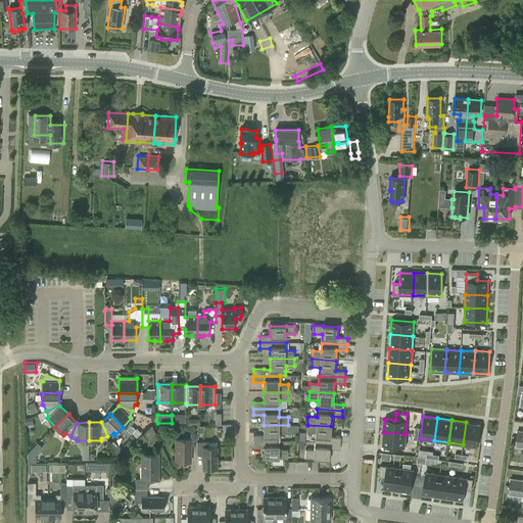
[(466,422),(463,444),(477,446),(480,424),(466,422)]
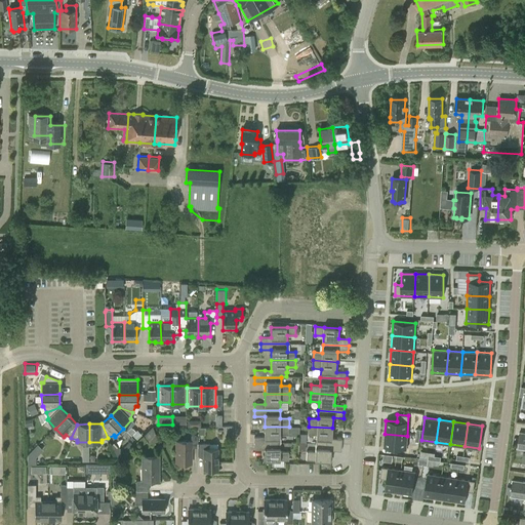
[(254,437),(254,443),(280,443),(280,435),(289,435),(289,427),(265,427),(265,437),(254,437)]
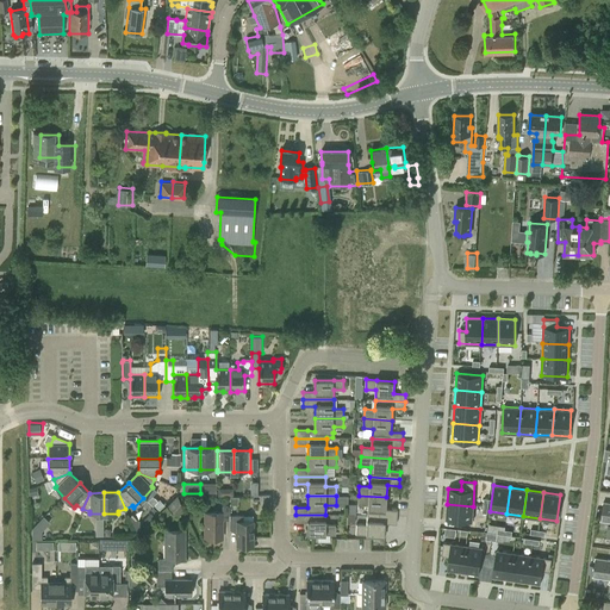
[(368,505),(367,515),(397,517),(398,510),(386,509),(386,497),(359,496),(358,505),(368,505)]
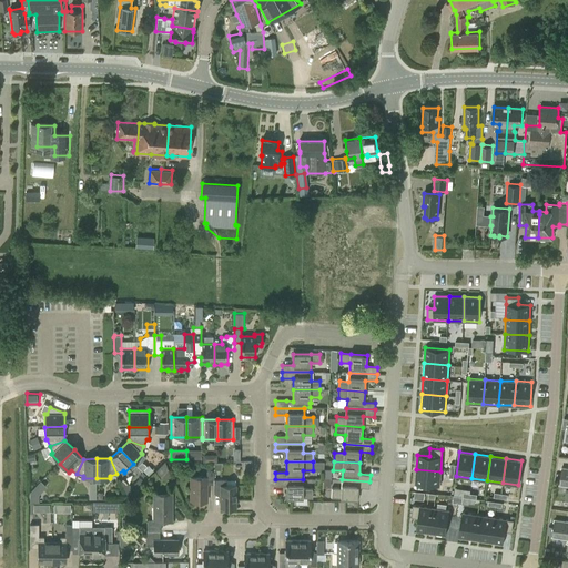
[(155,473),(164,482),(171,475),(165,463),(155,473)]
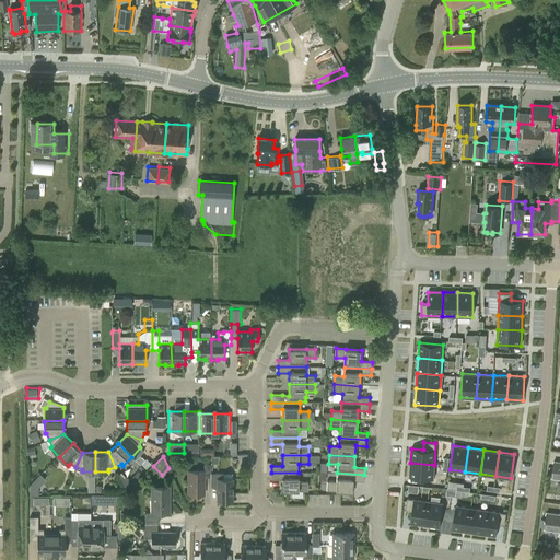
[(410,463),(409,477),(433,479),(434,465),(410,463)]
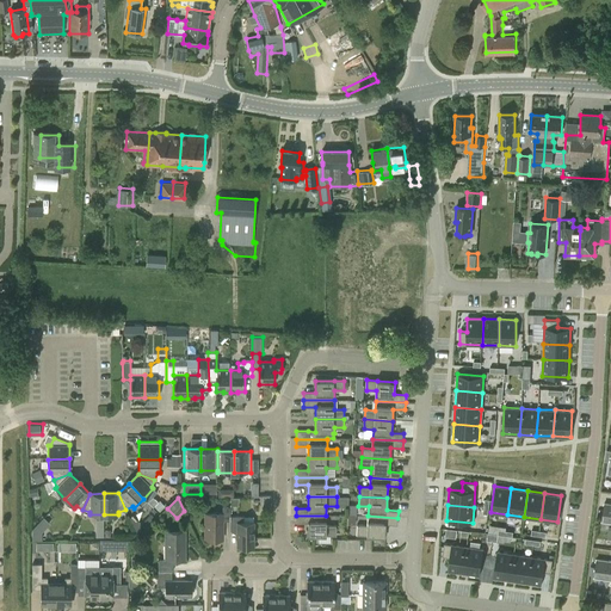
[(223,522),(230,522),(230,517),(230,507),(223,506),(223,514),(205,514),(205,539),(223,539),(223,522)]
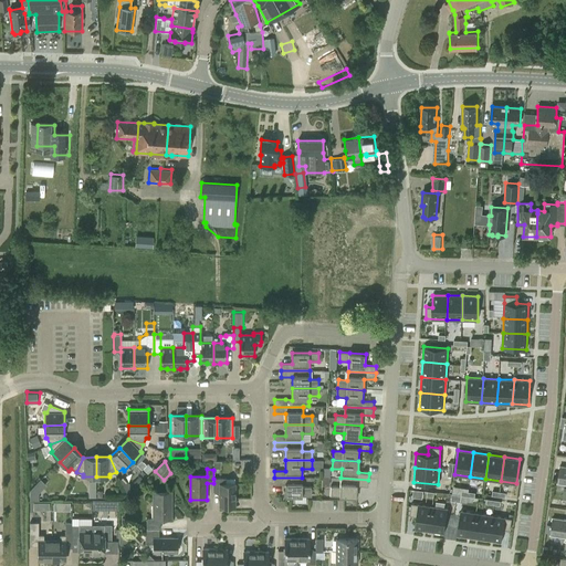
[(285,484),(285,496),(302,496),(312,496),(312,488),(302,488),(302,478),(274,478),(274,484),(285,484)]
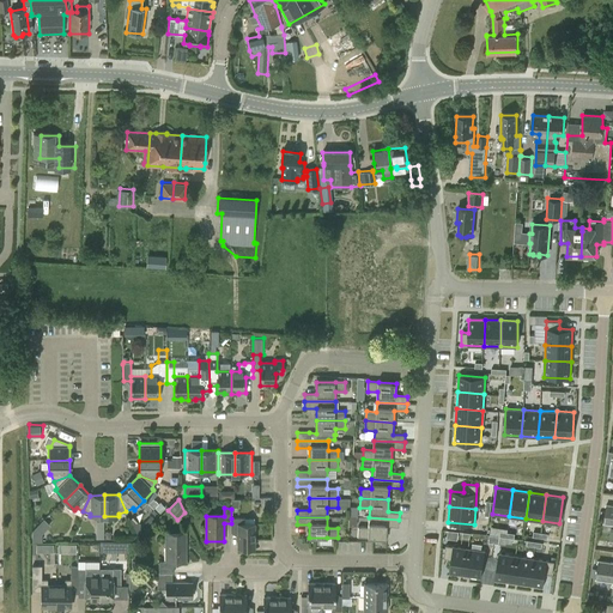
[(358,527),(358,536),(386,539),(387,527),(399,527),(399,520),(369,517),(369,528),(358,527)]
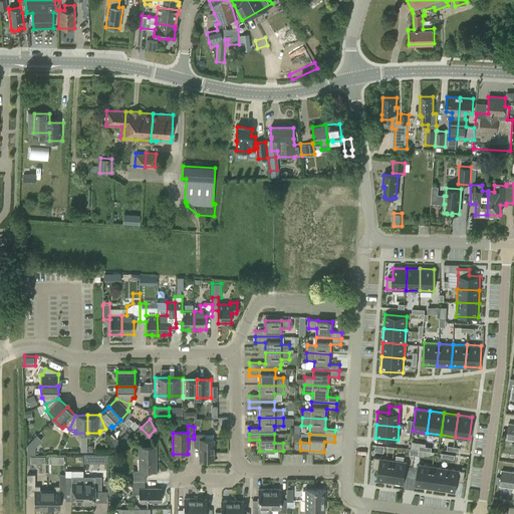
[(27,445),(27,454),(35,454),(35,447),(42,439),(36,435),(27,445)]
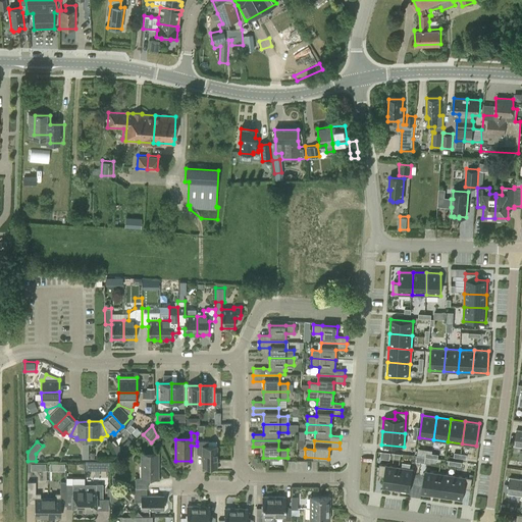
[(197,454),(203,454),(203,467),(216,467),(216,447),(203,447),(203,441),(197,441),(197,446),(197,454)]
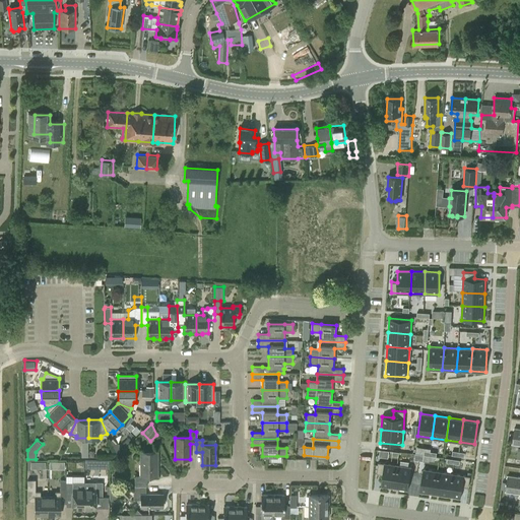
[(135,486),(147,486),(147,476),(157,476),(157,452),(141,453),(141,476),(135,476),(135,486)]
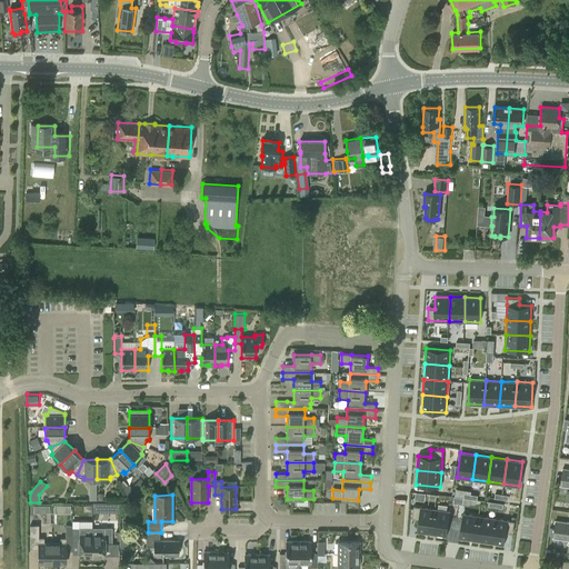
[(413,506),(412,519),(419,520),(417,531),(432,533),(436,509),(413,506)]
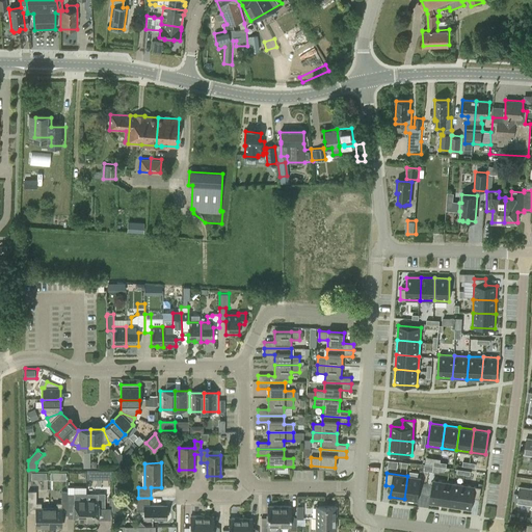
[(407,476),(404,499),(418,501),(421,478),(407,476)]
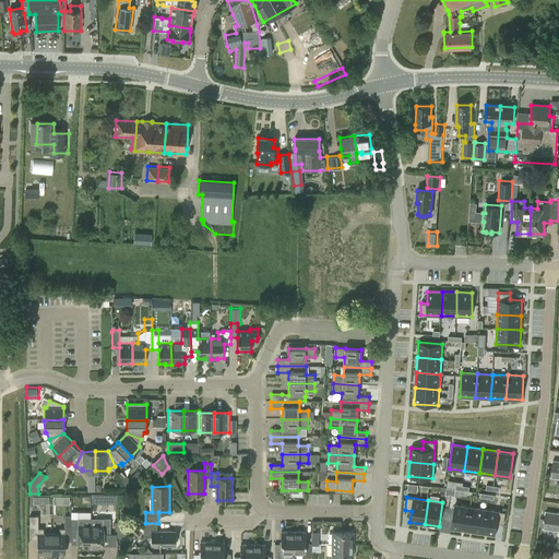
[(455,504),(451,527),(466,530),(470,507),(455,504)]
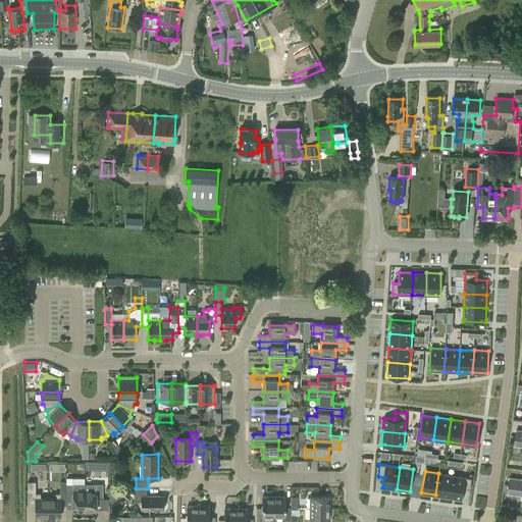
[(438,473),(435,494),(449,497),(452,475),(438,473)]
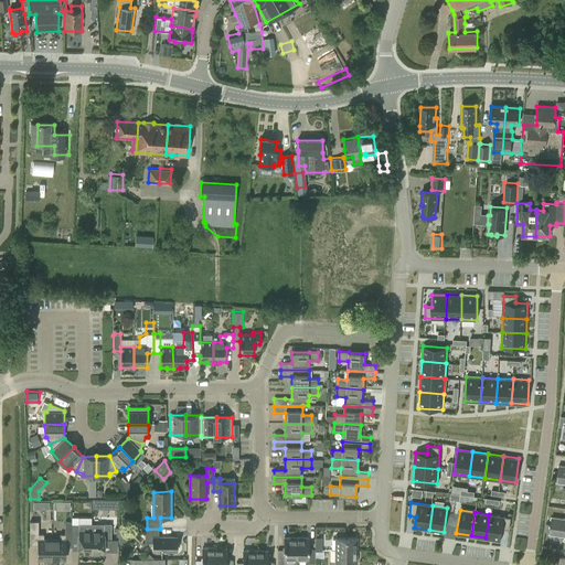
[(489,514),(486,537),(501,541),(502,530),(509,531),(511,518),(489,514)]
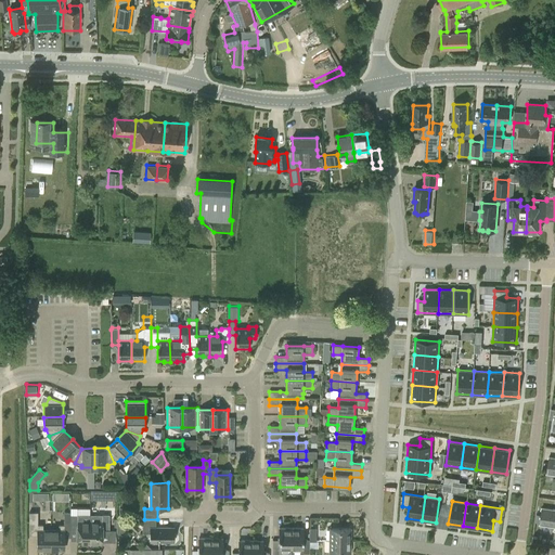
[(90,544),(90,515),(76,515),(77,507),(71,507),(71,512),(69,537),(69,540),(77,540),(77,544),(90,544)]
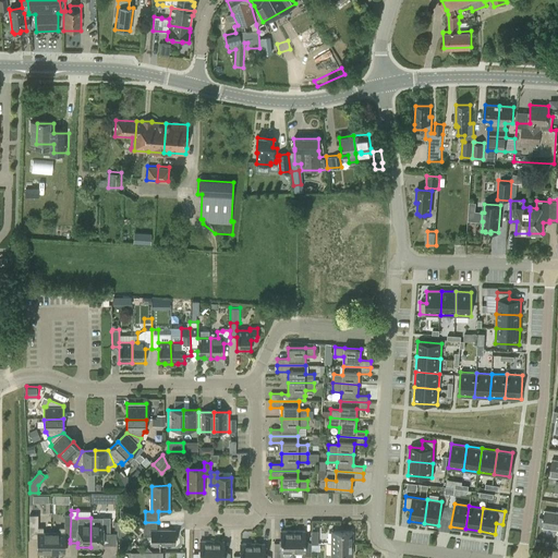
[(542,528),(557,530),(557,512),(545,511),(542,528)]
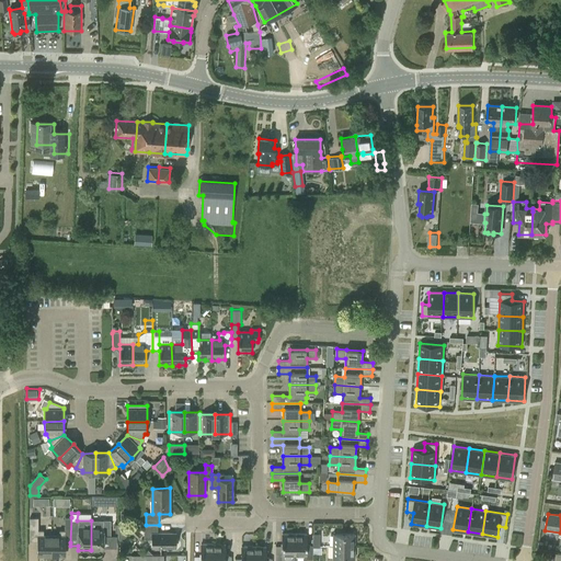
[(37,556),(52,556),(52,533),(44,533),(44,528),(38,528),(38,517),(29,517),(29,540),(37,540),(37,556)]
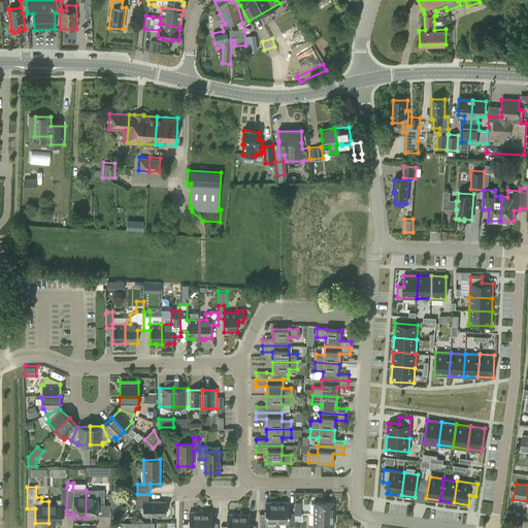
[(61,510),(66,510),(67,487),(61,487),(60,498),(56,498),(56,501),(48,501),(48,523),(61,524),(61,510)]
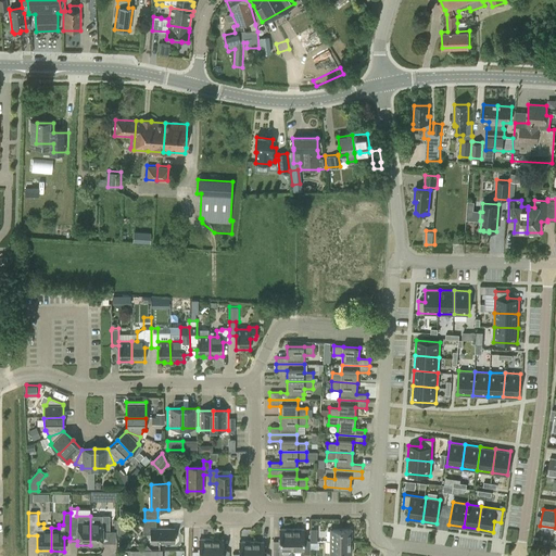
[(90,545),(102,545),(102,542),(115,542),(115,530),(110,530),(110,516),(102,516),(90,516),(90,545)]
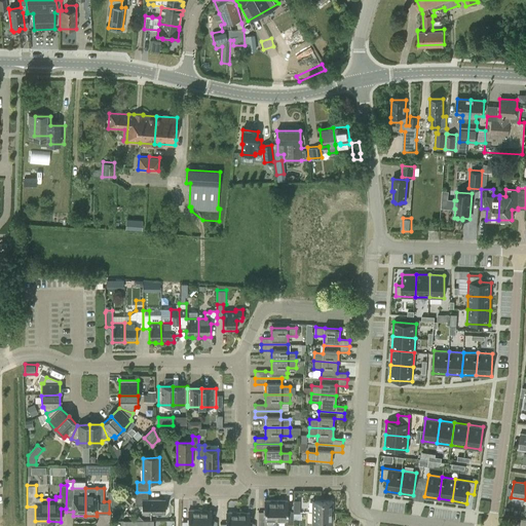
[(148,492),(137,492),(136,492),(136,505),(143,505),(143,514),(165,514),(165,500),(148,500),(148,492)]
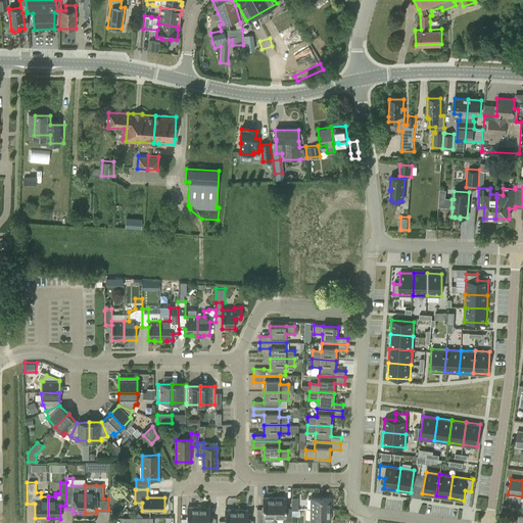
[(263,522),(264,522),(274,522),(274,497),(263,497),(263,509),(256,509),(256,522),(263,522)]
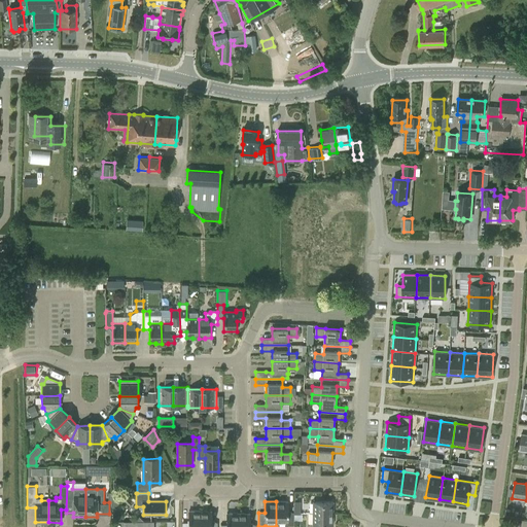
[(293,526),(293,515),(293,514),(287,514),(288,502),(276,501),(276,526),(287,526),(293,526)]
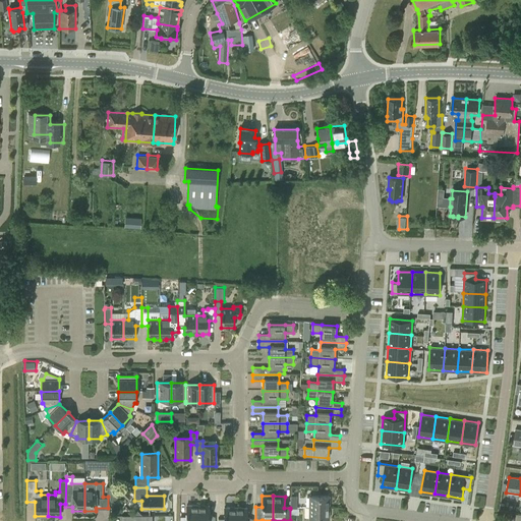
[(309,497),(309,508),(330,508),(330,497),(309,497)]
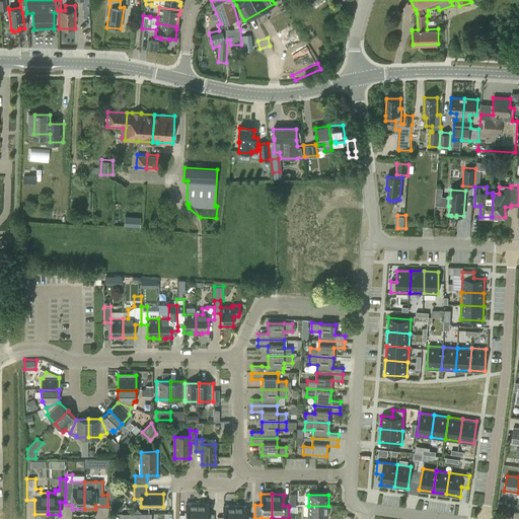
[(186,504),(186,513),(184,515),(179,515),(179,518),(197,518),(197,504),(186,504)]
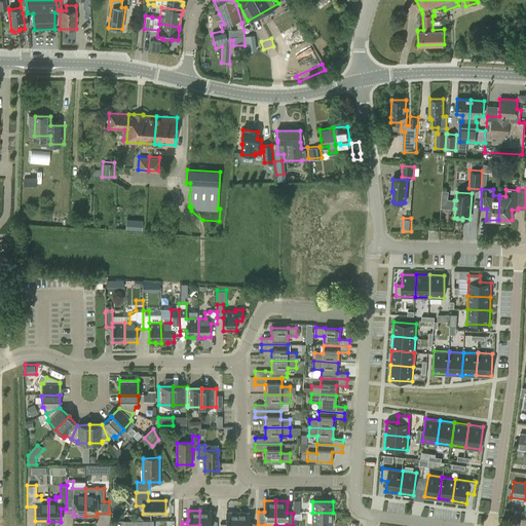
[(212,511),(199,511),(199,525),(217,525),(217,522),(212,519),(212,511)]
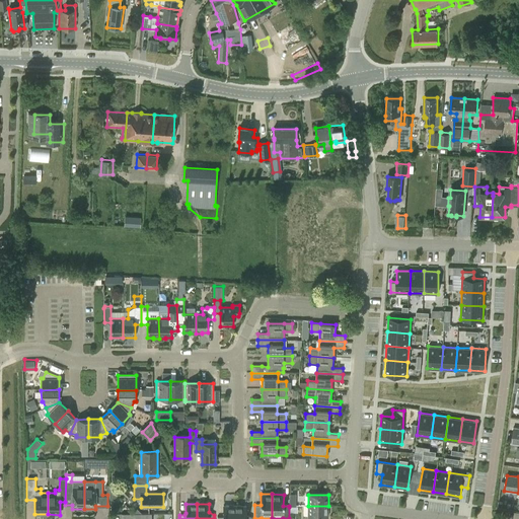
[(234,518),(234,506),(223,506),(223,517),(217,517),(217,518),(234,518)]
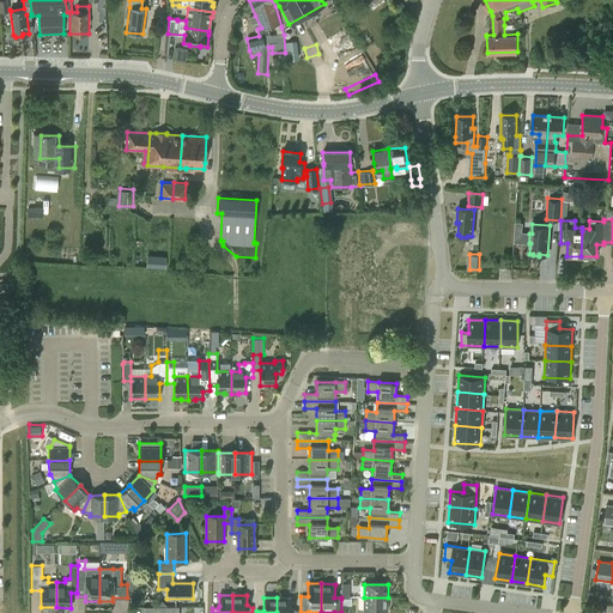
[(277,612),(297,612),(297,611),(290,608),(290,598),(277,598),(277,612)]
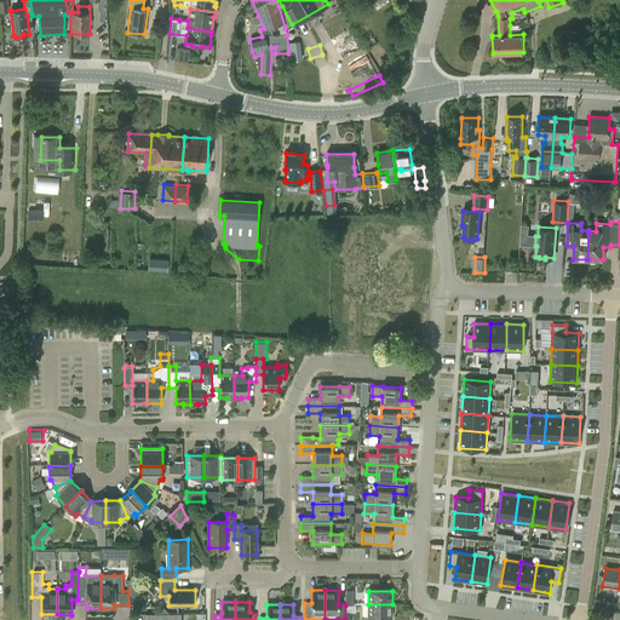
[(368,616),(363,616),(363,619),(379,619),(382,618),(392,618),(392,604),(368,604),(368,616)]
